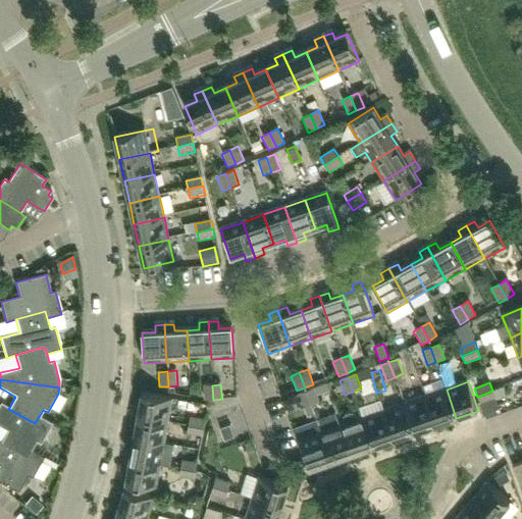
[(204,401),(213,400),(212,385),(203,386),(204,401)]
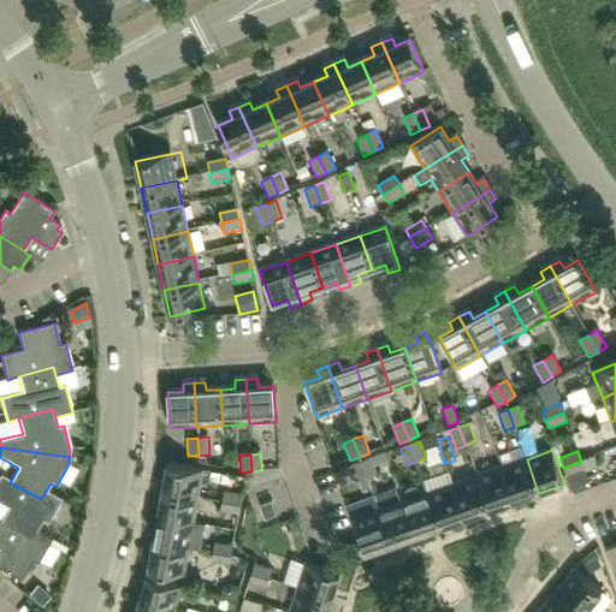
[(372,458),(361,462),(367,480),(378,476),(372,458)]
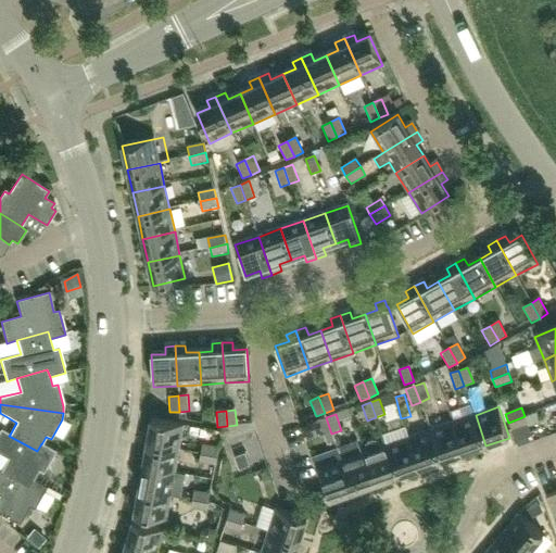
[(485,445),(476,415),(453,423),(464,453),(485,445)]
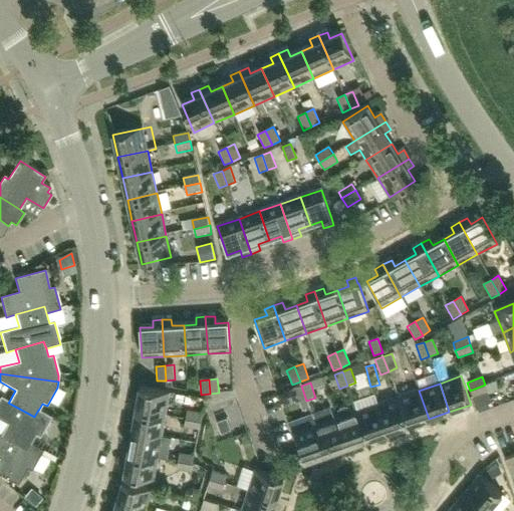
[(488,393),(485,385),(470,391),(473,399),(488,393)]
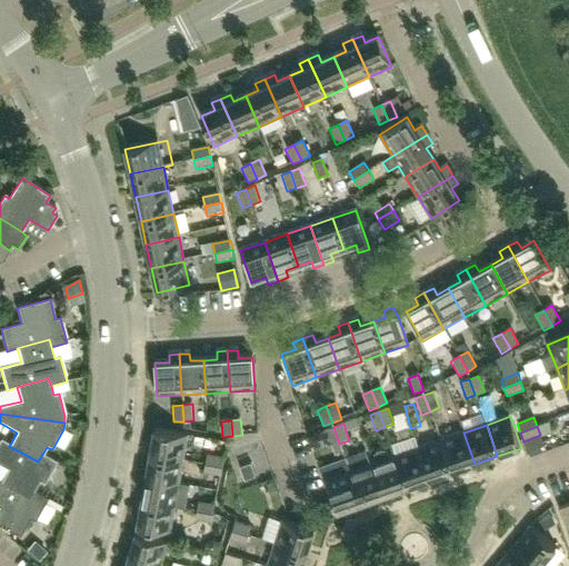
[(331,446),(339,444),(333,427),(325,430),(330,447),(331,446)]
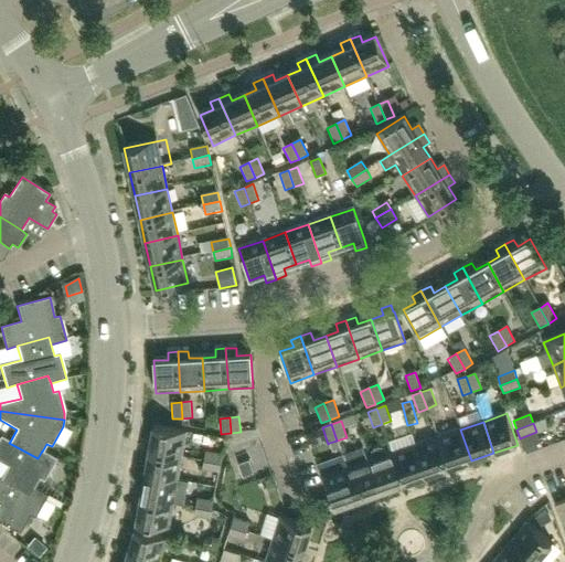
[(182,457),(187,433),(153,427),(149,452),(182,457)]
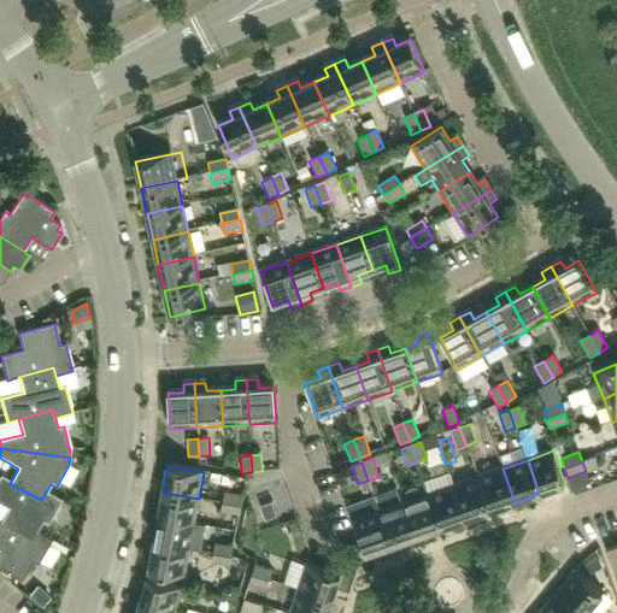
[(515,502),(503,469),(479,477),(491,511),(515,502)]
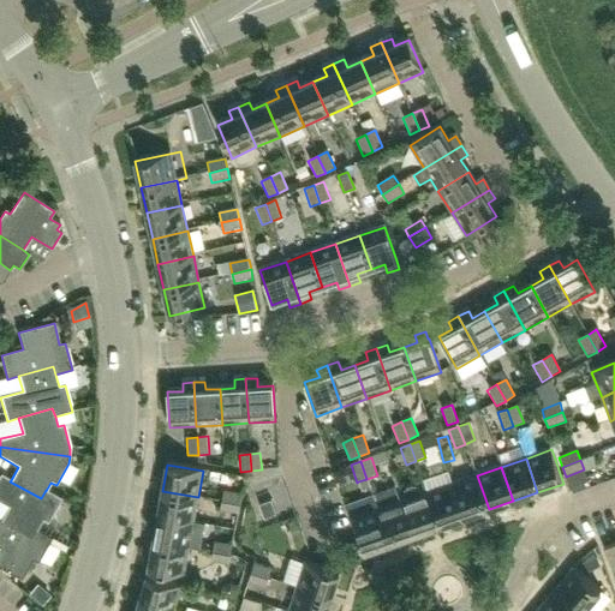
[(61,499),(46,491),(46,490),(41,498),(10,481),(11,480),(0,474),(0,502),(9,508),(0,521),(0,522),(31,539),(36,531),(36,532),(42,521),(47,523),(61,499)]
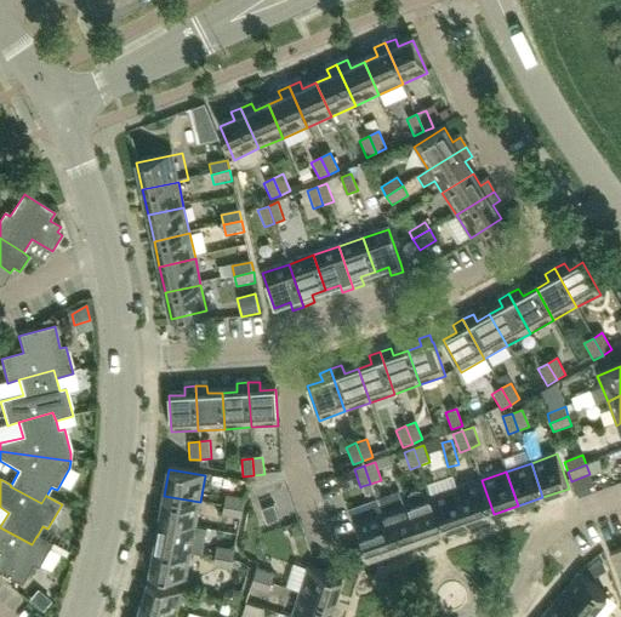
[(494,514),(482,480),(456,489),(468,524),(494,514)]
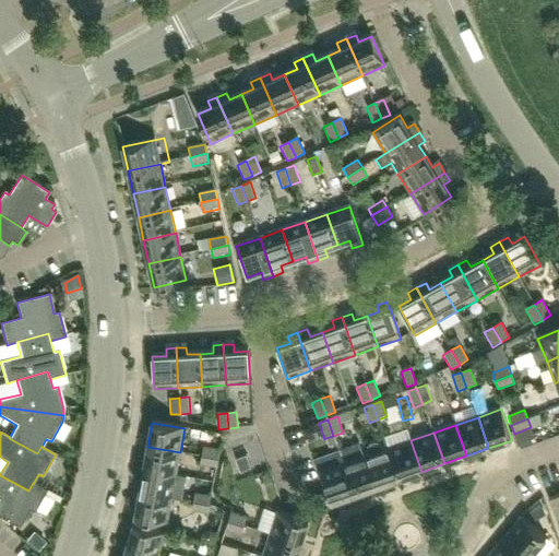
[(333,436),(325,438),(329,448),(336,446),(333,436)]
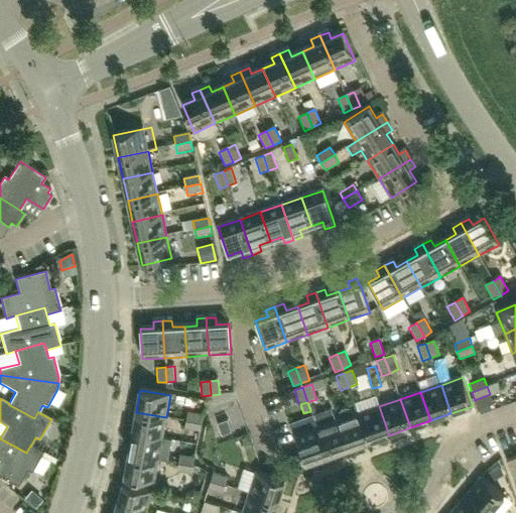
[(389,435),(379,406),(359,414),(369,442),(389,435)]
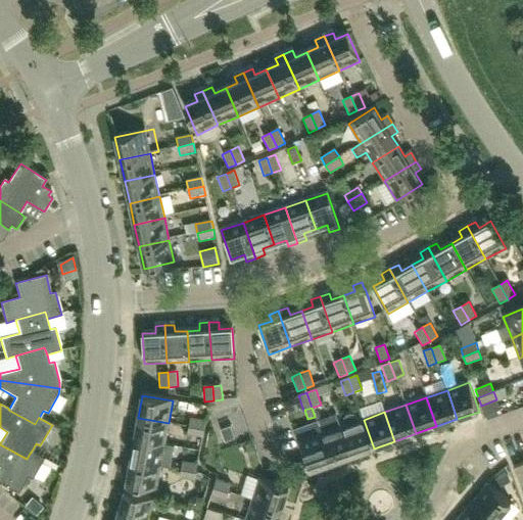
[(374,448),(364,420),(359,421),(358,418),(354,416),(350,415),(349,415),(347,415),(344,418),(343,420),(343,422),(343,423),(344,426),(342,427),(352,456),(374,448)]
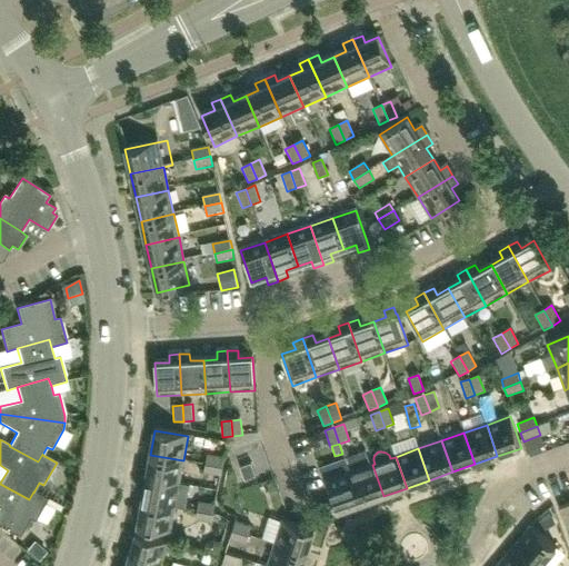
[(372,465),(370,466),(366,453),(346,459),(350,473),(361,504),(383,496),(372,465)]
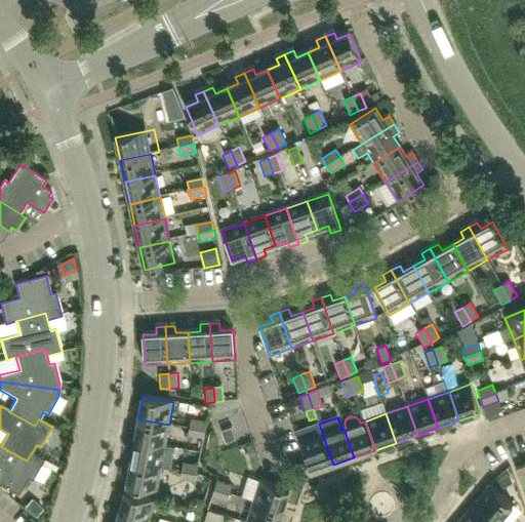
[(165,446),(169,425),(138,419),(134,441),(165,446)]
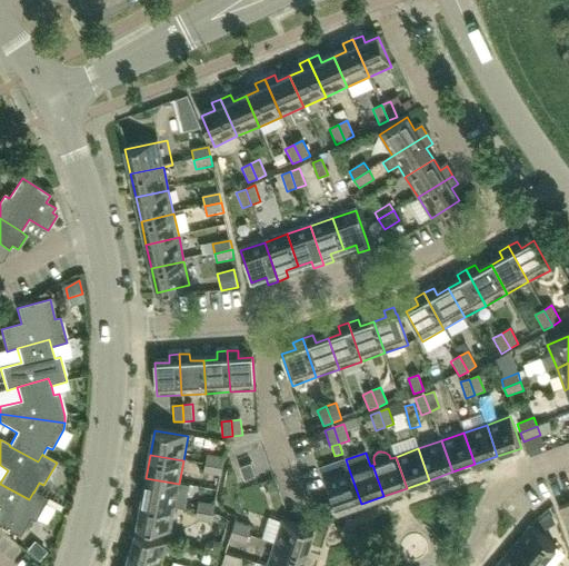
[(207,455),(206,465),(221,468),(223,458),(207,455)]
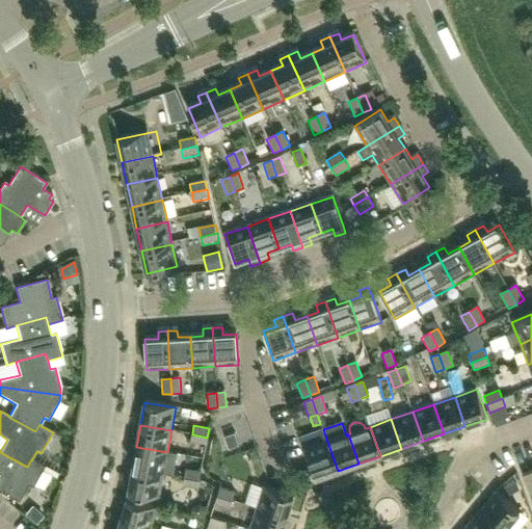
[(206,446),(207,438),(192,434),(190,444),(206,446)]
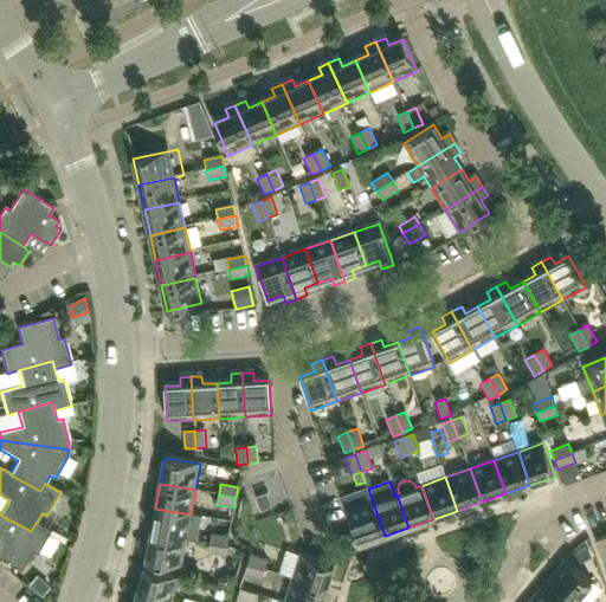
[(272,507),(268,494),(256,498),(260,512),(272,507)]
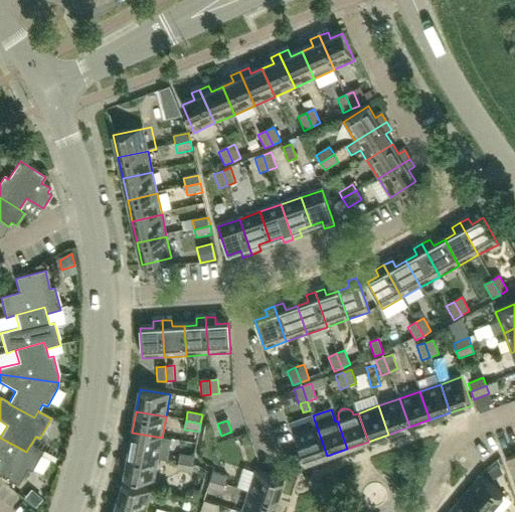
[(327,456),(317,428),(296,436),(306,464),(327,456)]
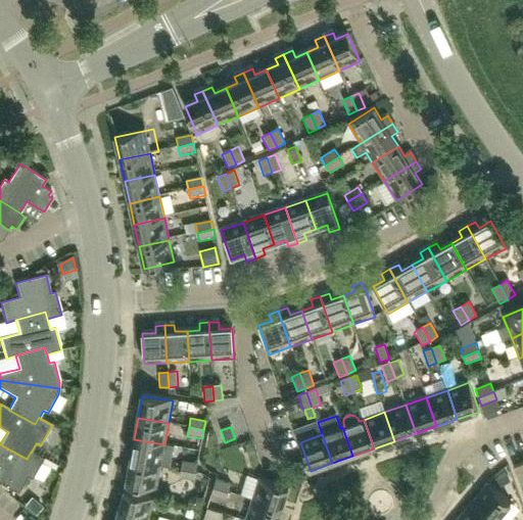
[(175,446),(164,444),(134,439),(130,462),(160,467),(171,469),(175,446)]
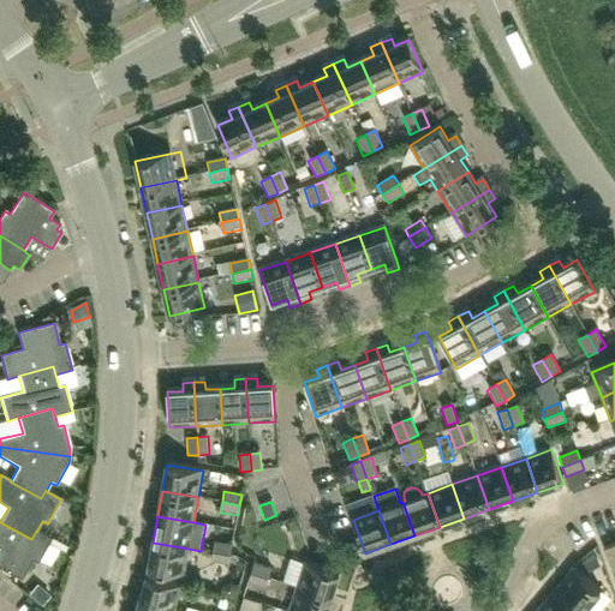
[(52,540),(36,532),(36,531),(31,539),(0,522),(0,521),(0,520),(0,569),(22,581),(33,562),(37,564),(52,540)]
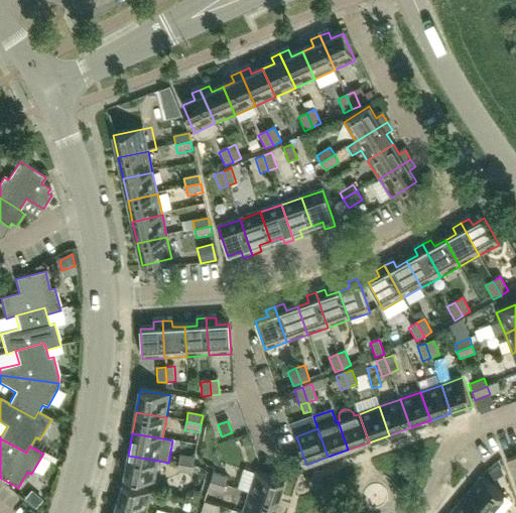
[(154,483),(158,461),(128,456),(125,478),(154,483)]
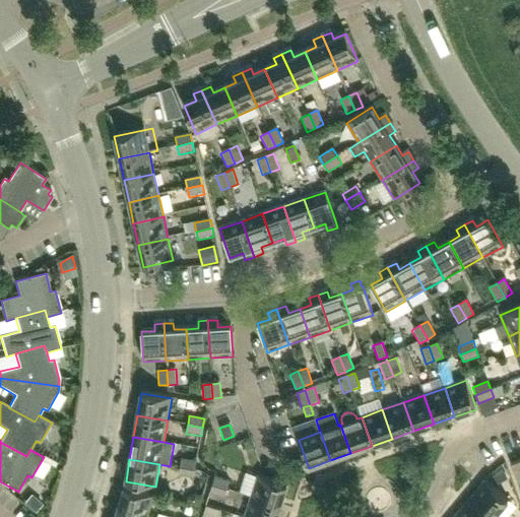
[(181,459),(180,467),(195,470),(196,461),(181,459)]
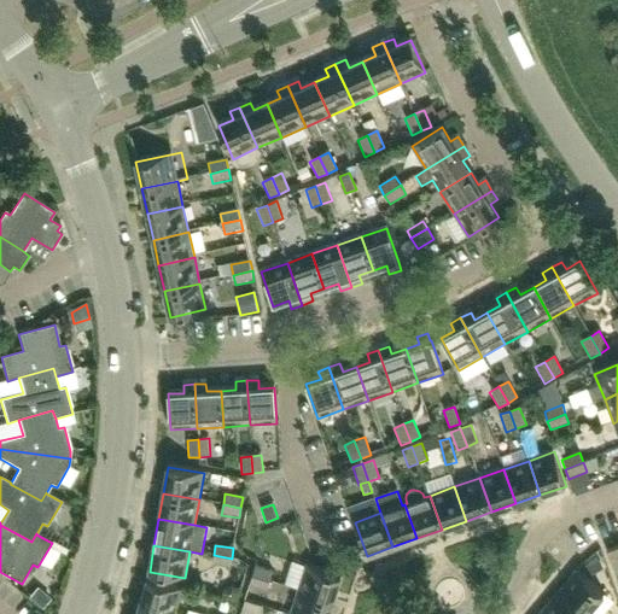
[(617,547),(606,550),(610,561),(617,559),(617,547)]
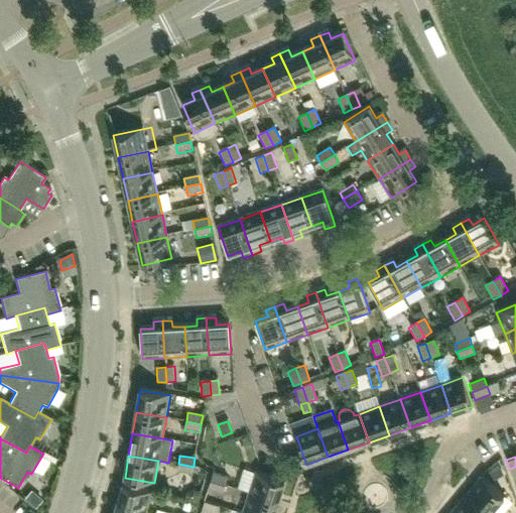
[(192,475),(194,467),(178,464),(176,473),(192,475)]
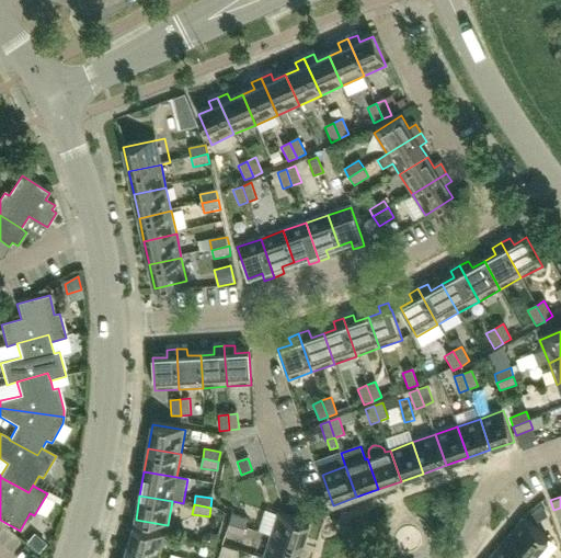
[(302,547),(310,524),(278,514),(271,537),(302,547)]
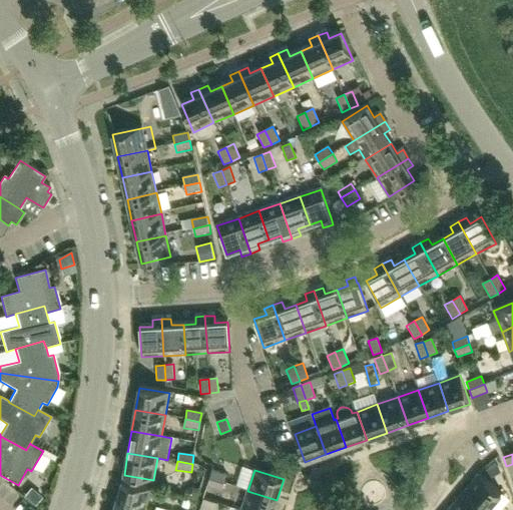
[(212,471),(209,479),(224,483),(226,475),(212,471)]
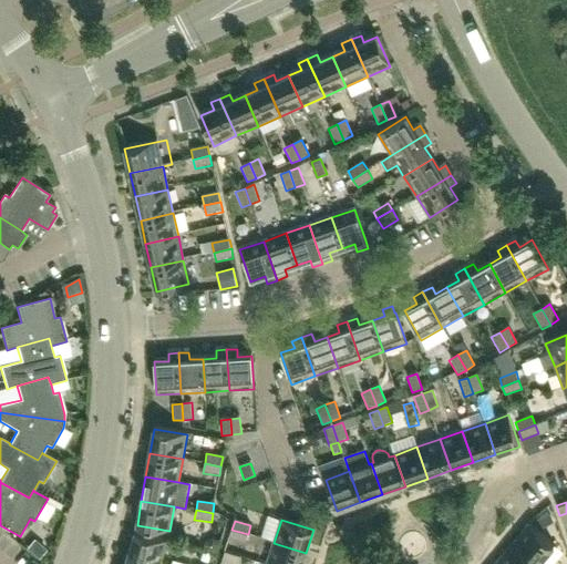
[(555,547),(529,525),(513,544),(535,563),(542,563),(555,547)]
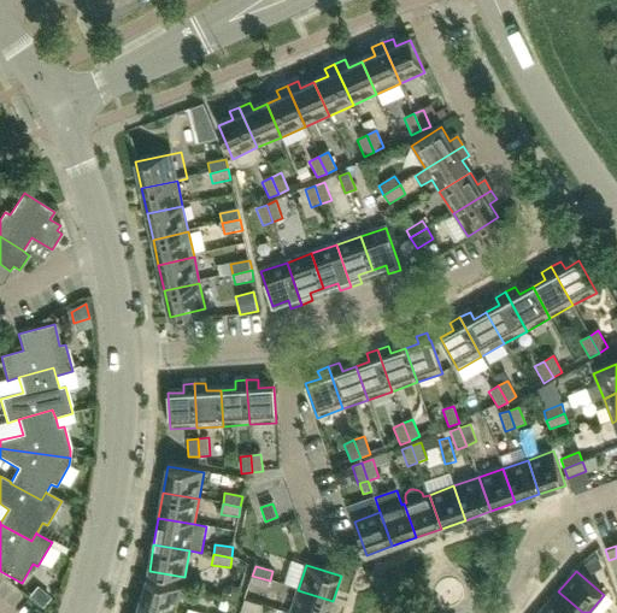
[(266,591),(270,581),(252,576),(250,585),(266,591)]
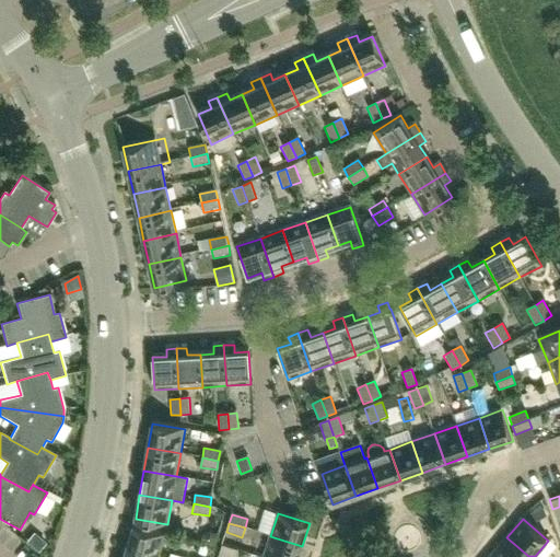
[(159,556),(165,535),(133,525),(127,548),(151,556),(159,556)]
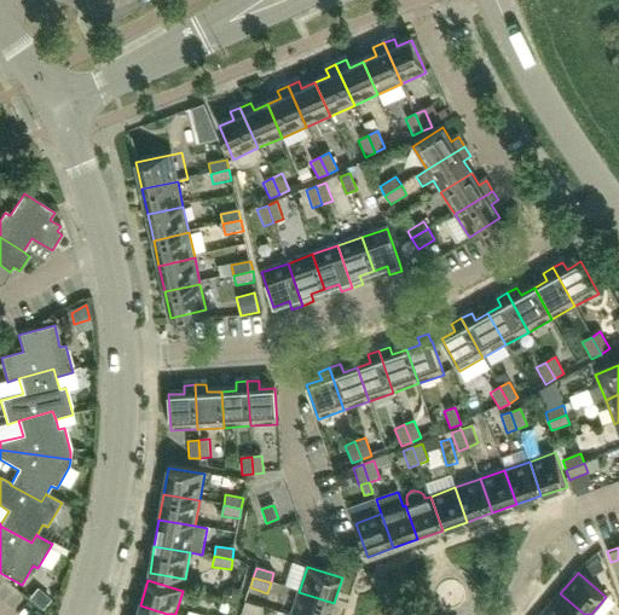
[(226,593),(224,601),(235,605),(239,593),(231,590),(226,593)]
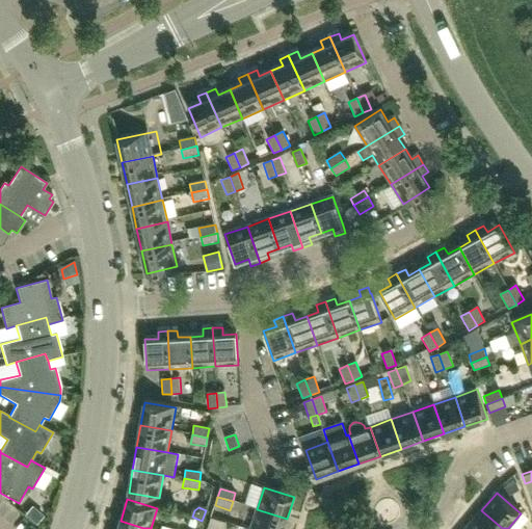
[(283,528),(287,519),(257,509),(250,528),(283,528)]
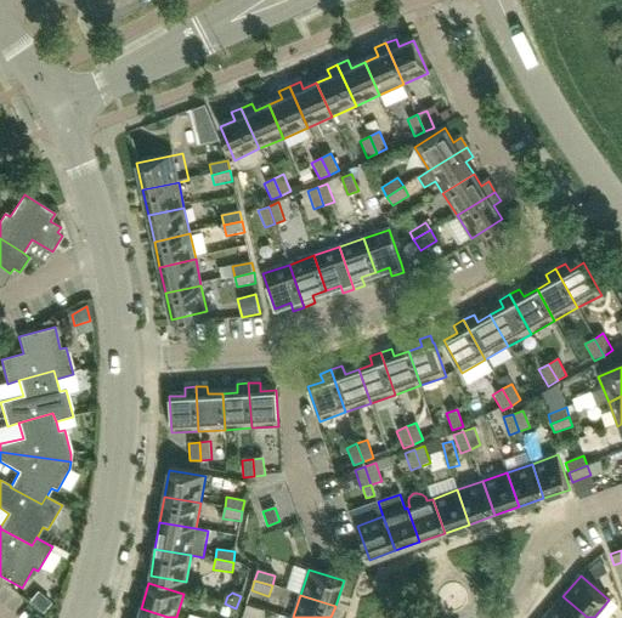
[(587,617),(563,596),(546,617),(587,617)]
